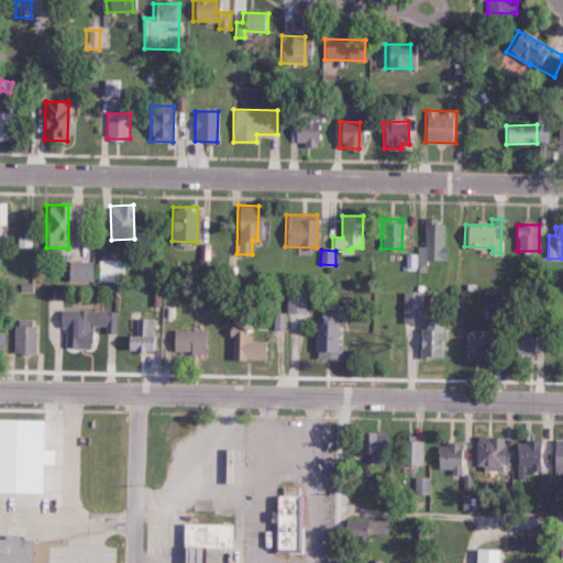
[(123,258),(99,258),(98,280),(122,280),(123,258)]
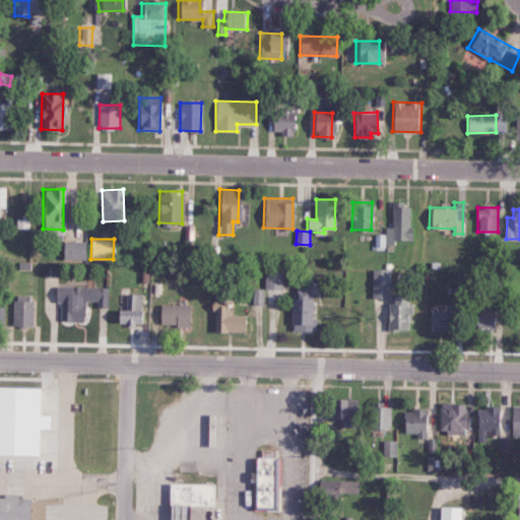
[(83,260),(83,242),(63,241),(62,259),(83,260)]
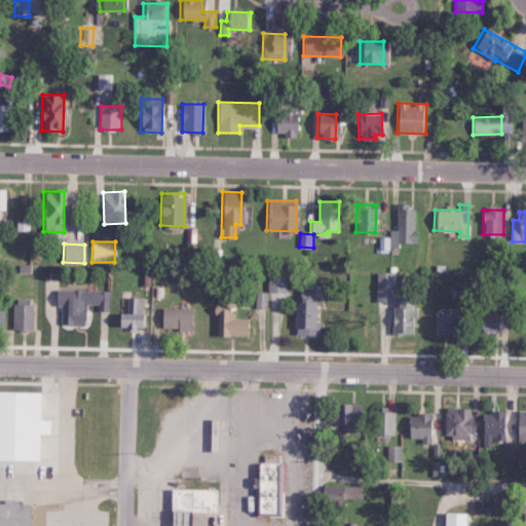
[(393,302),(393,272),(376,272),(375,302),(393,302)]
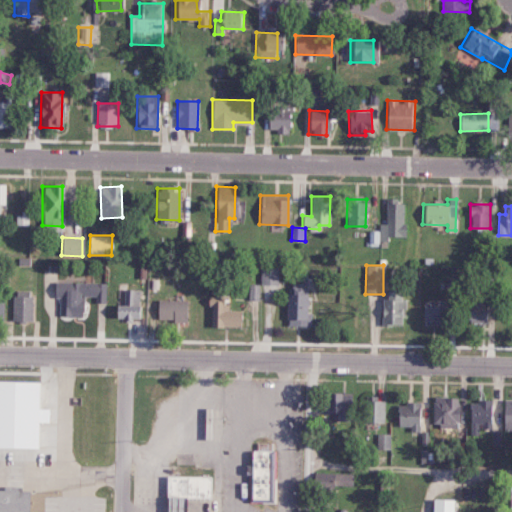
[(278,284),(278,267),(260,268),(261,285),(278,284)]
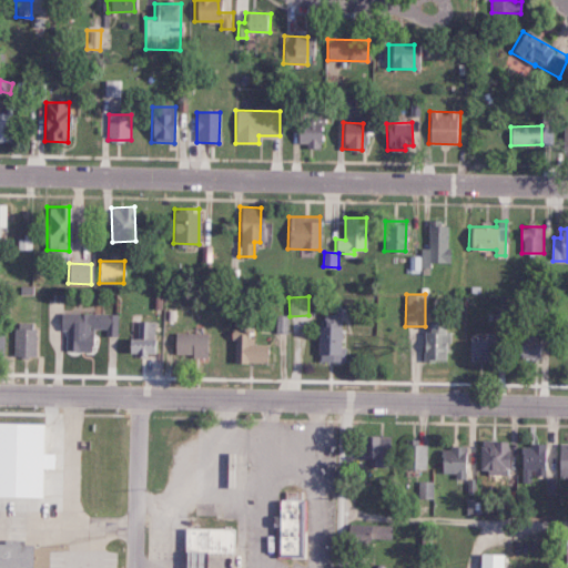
[(117,314),(59,313),(59,333),(69,333),(69,351),(90,352),(91,330),(105,330),(105,336),(117,336),(117,314)]
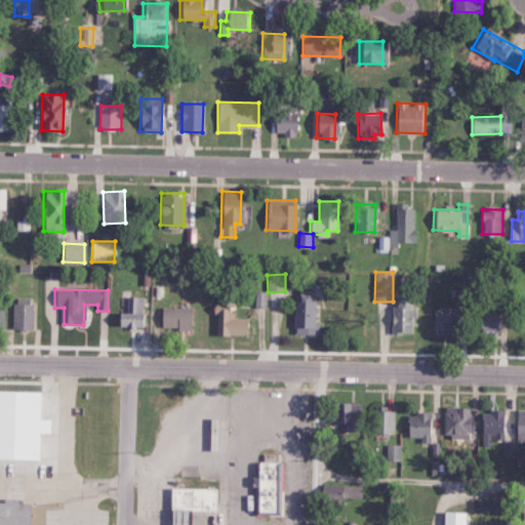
[(293,334),(317,334),(317,321),(313,321),(314,290),(294,290),(293,334)]
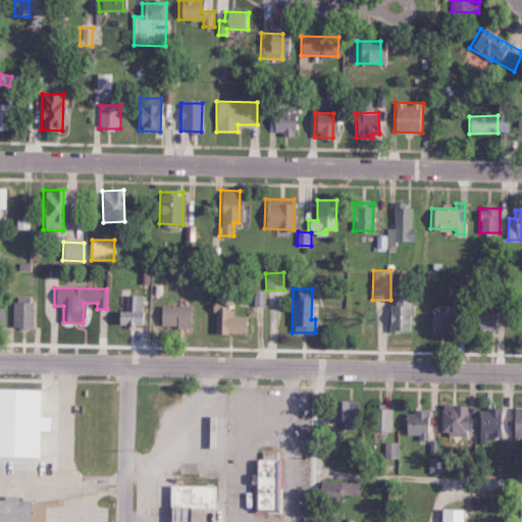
[(264,290),(254,290),(254,306),(264,306),(264,290)]
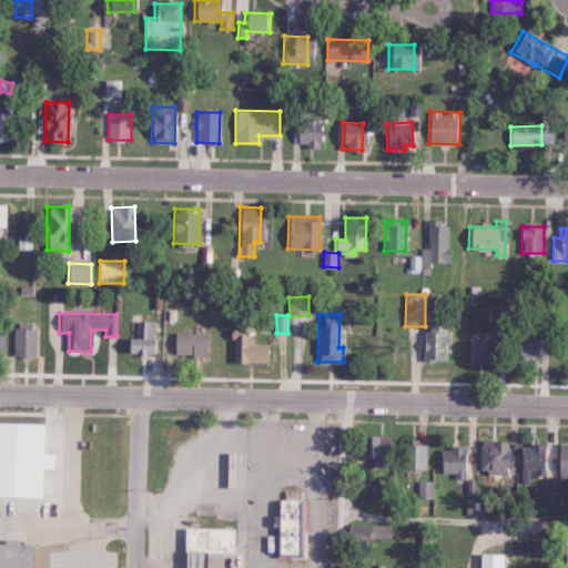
[(137,338),(125,338),(124,354),(145,355),(146,352),(153,353),(154,322),(137,321),(137,338)]
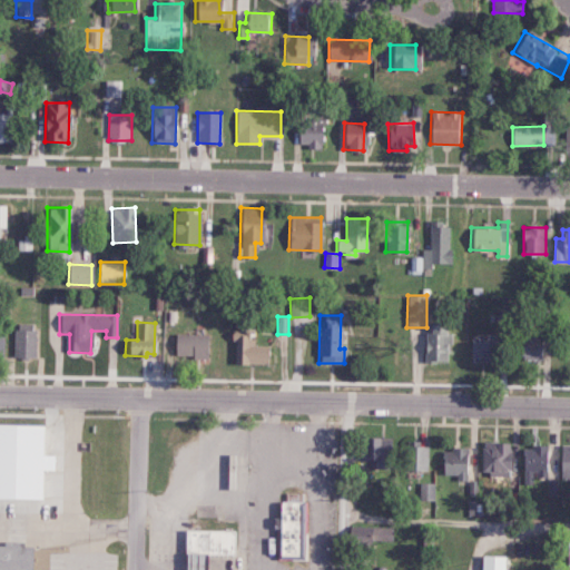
[(424,362),(445,362),(445,343),(451,343),(451,333),(445,333),(445,323),(430,323),(429,332),(424,332),(424,362)]
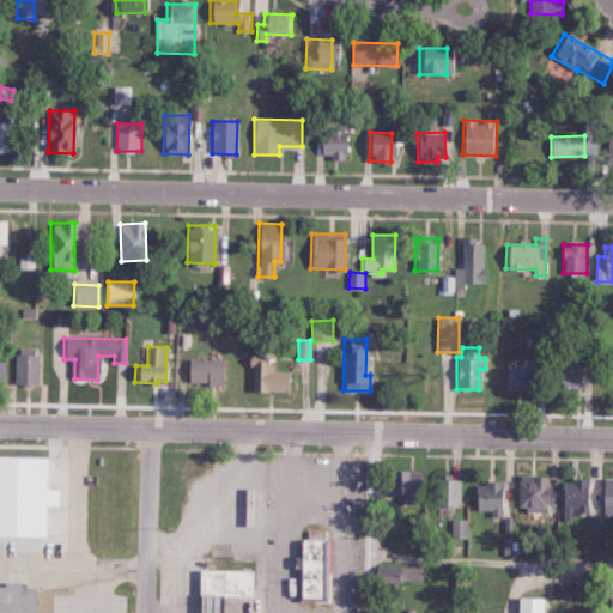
[(14,384),(36,384),(37,356),(30,356),(31,349),(14,349),(14,384)]
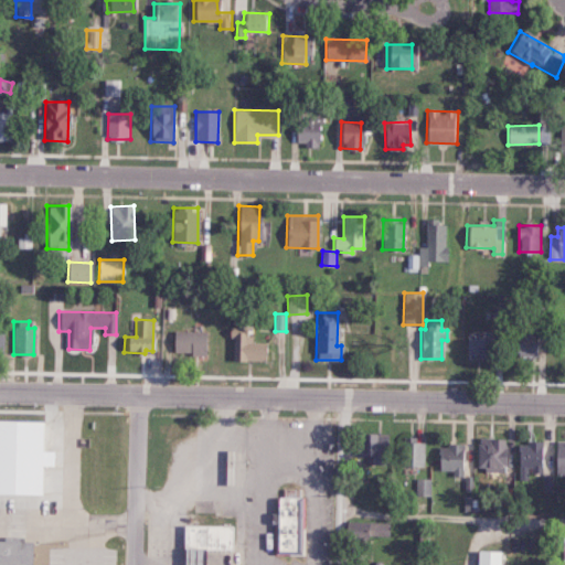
[(232,360),(266,361),(267,341),(245,340),(245,327),(227,327),(227,338),(233,338),(232,360)]
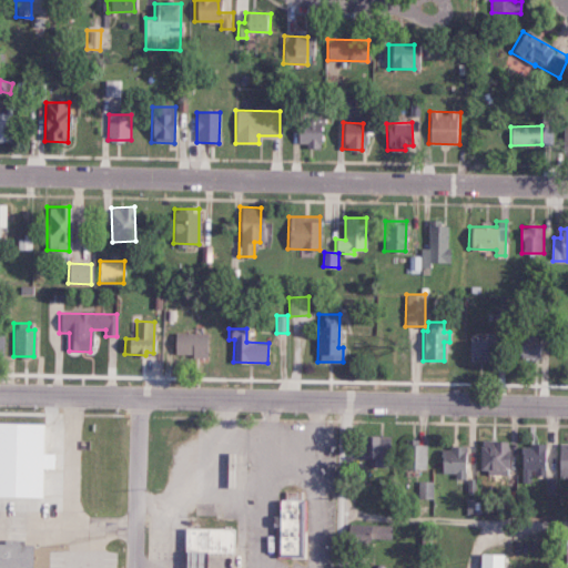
[(173,355),(205,356),(206,333),(174,333),(173,355)]
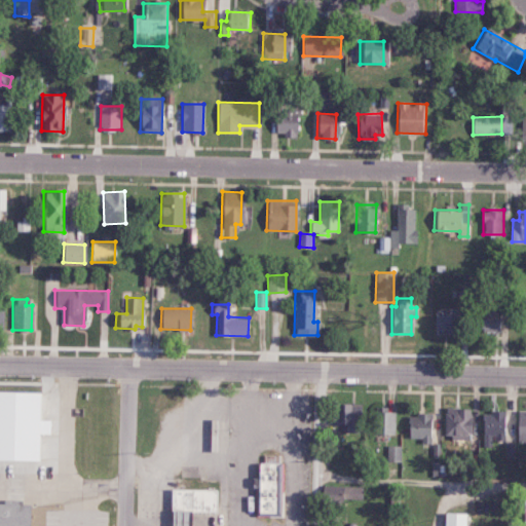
[(500,332),(500,312),(476,312),(476,332),(500,332)]
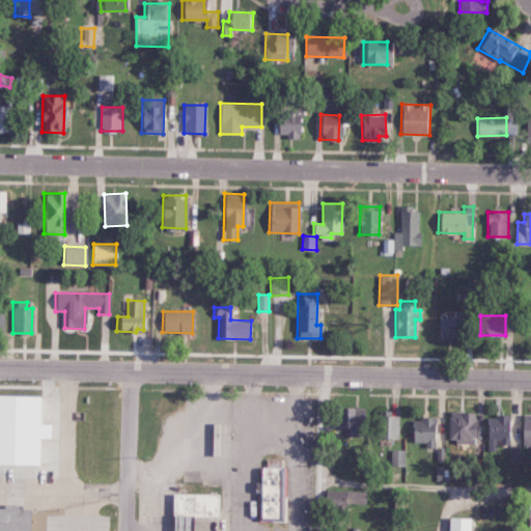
[(464,337),(463,318),(438,318),(439,337),(464,337)]
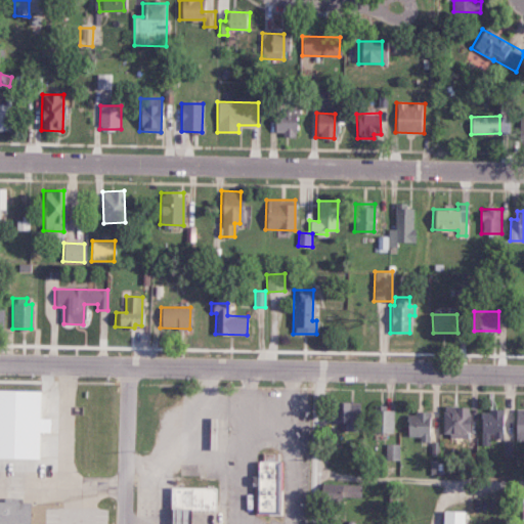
[(0,456),(36,457),(37,431),(48,431),(48,417),(37,417),(38,389),(0,388),(0,456)]
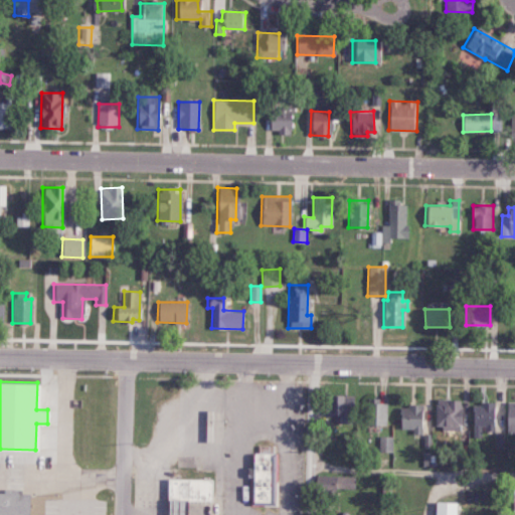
[(328,414),(334,414),(334,422),(351,421),(351,395),(328,396),(328,414)]
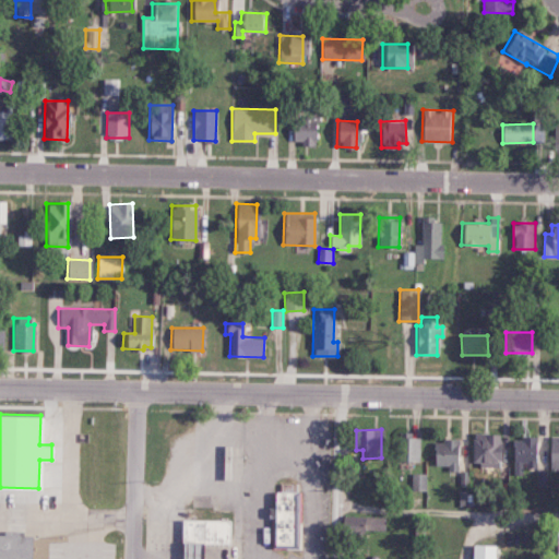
[(500,465),(500,433),(472,433),(472,465),(500,465)]
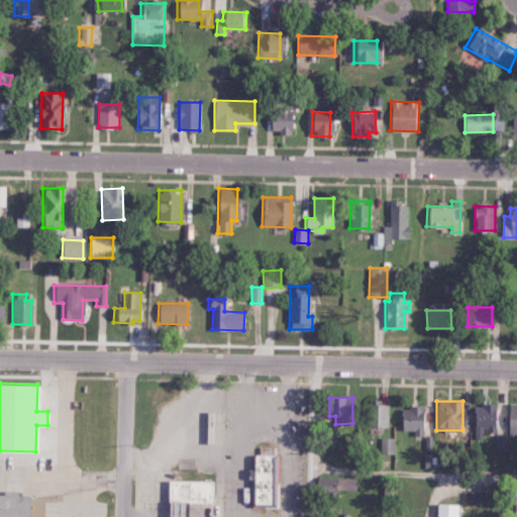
[(387,427),(388,405),(380,405),(380,403),(367,402),(366,426),(387,427)]
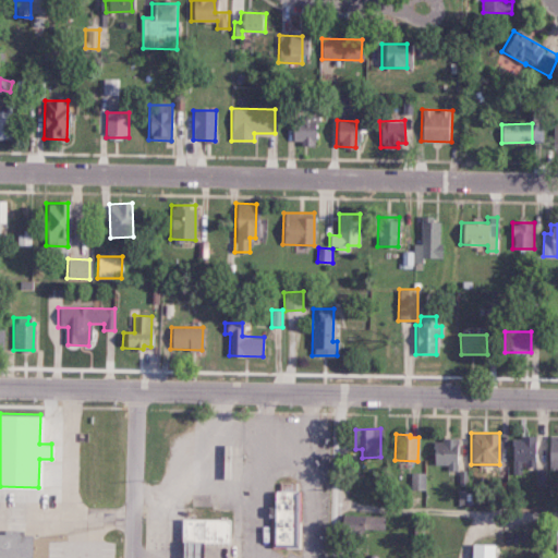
[(557,435),(549,435),(548,468),(557,468),(557,435)]
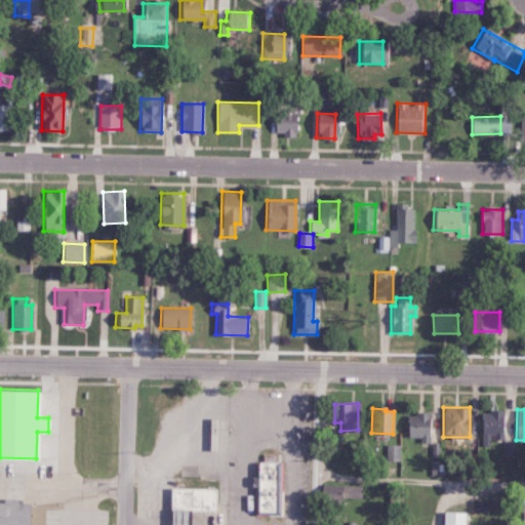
[(481,411),(482,446),(493,445),(493,440),(505,440),(503,410),(481,411)]
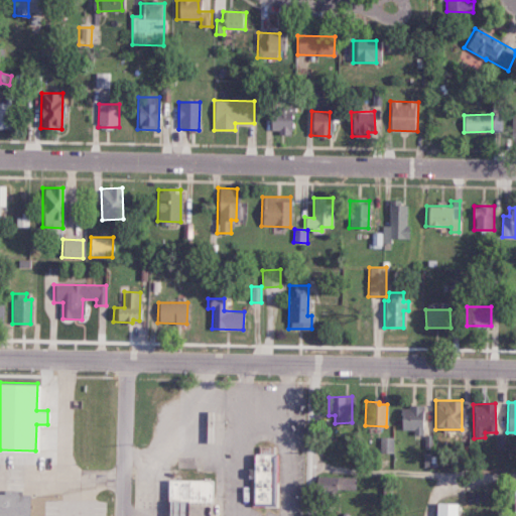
[(425,435),(425,406),(399,406),(399,429),(413,429),(413,435),(425,435)]
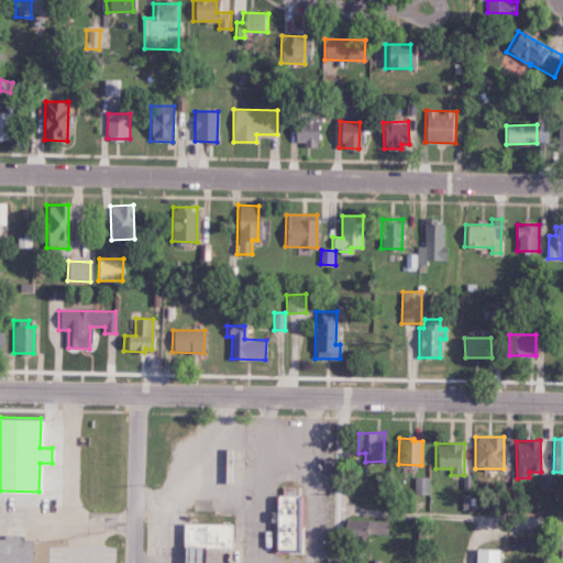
[(415,495),(430,495),(430,477),(415,477),(415,495)]
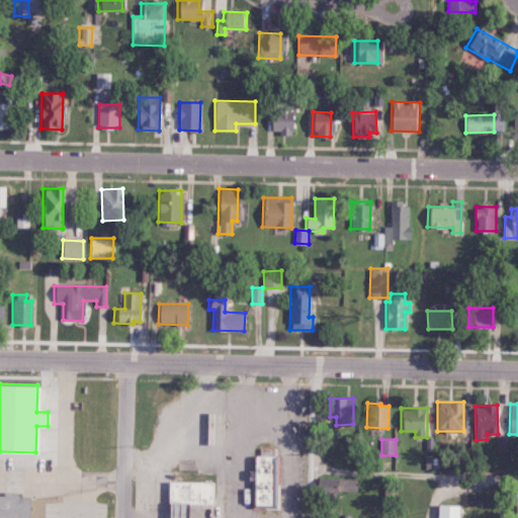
[(250,506),(250,453),(274,453),(274,506),(250,506)]
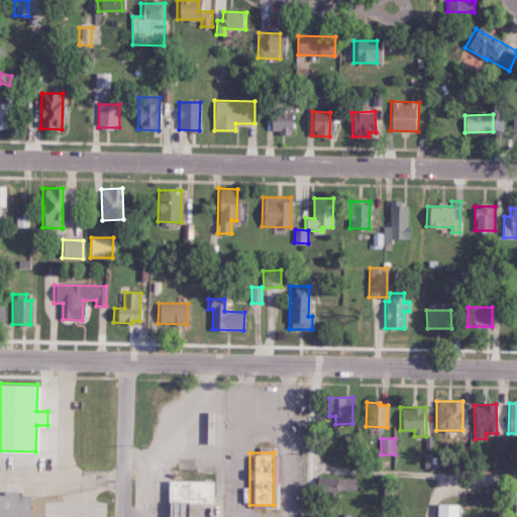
[(338,496),(338,490),(355,491),(355,478),(315,477),(315,496),(338,496)]
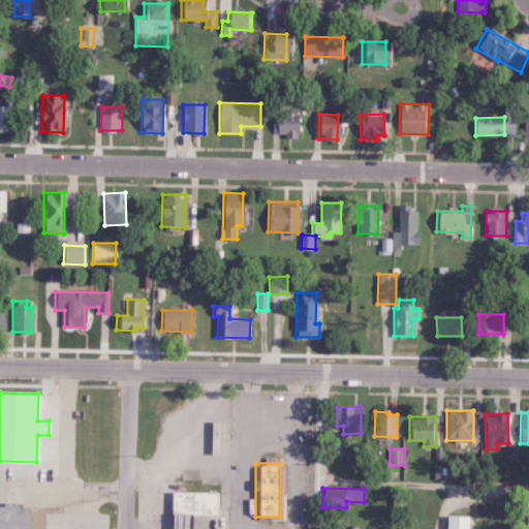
[(168,492),(215,493),(215,515),(167,515),(168,492)]
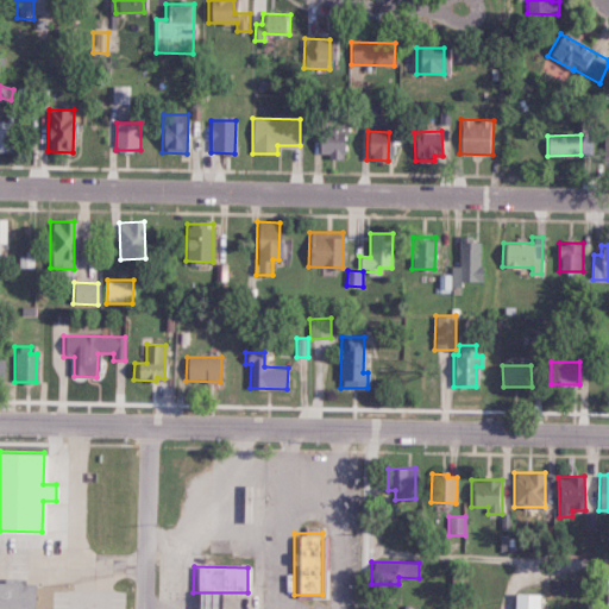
[(0,608),(32,608),(33,583),(23,583),(23,579),(0,578),(0,608)]
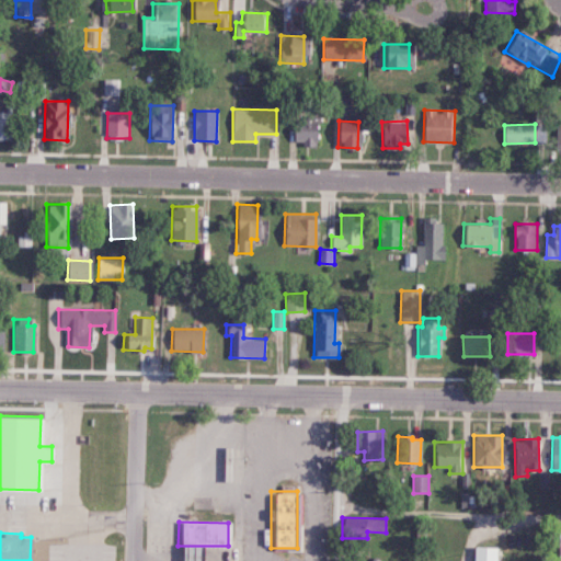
[(179,560),(179,544),(199,542),(199,560),(179,560)]
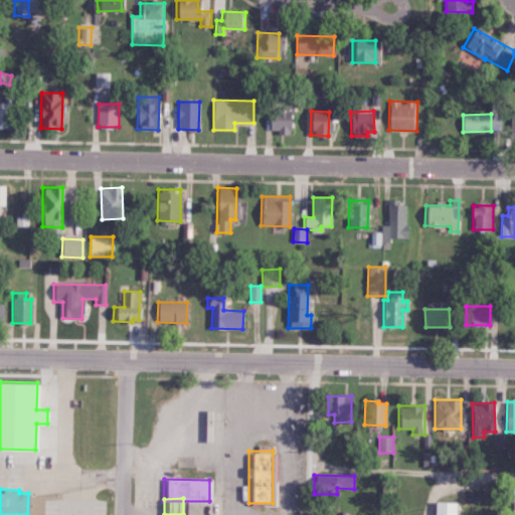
[(458,514),(459,503),(434,502),(433,514),(458,514)]
